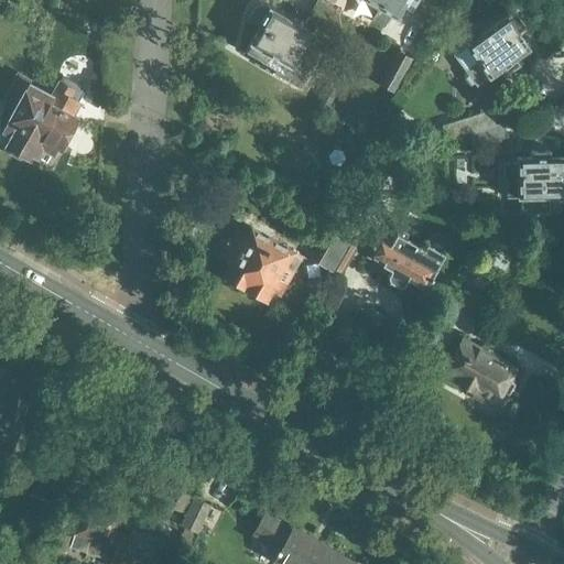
[(320,0),(318,0),(306,22),(343,42),(342,12),(320,0)]
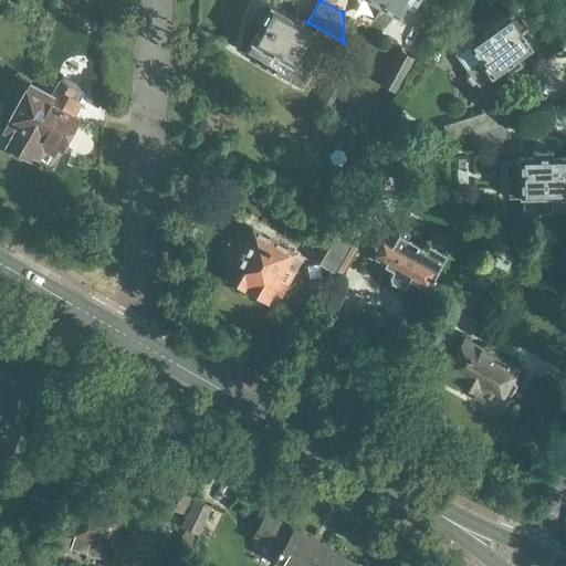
[(377,0),(385,4),(378,16),(390,22),(394,16),(398,18),(406,6),(412,9),(417,0),(377,0)]
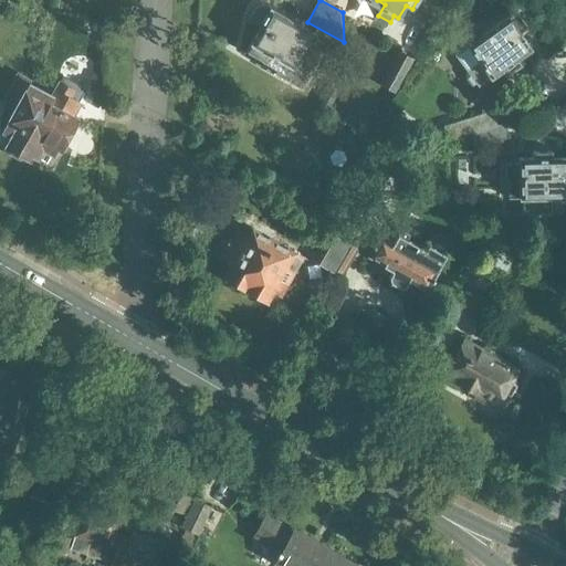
[(282,60),(306,74),(318,53),(307,46),(315,33),(271,8),(270,10),(262,6),(258,7),(252,17),(253,21),(260,25),(260,27),(260,28),(251,43),(252,44),(248,51),(276,69),(282,60)]
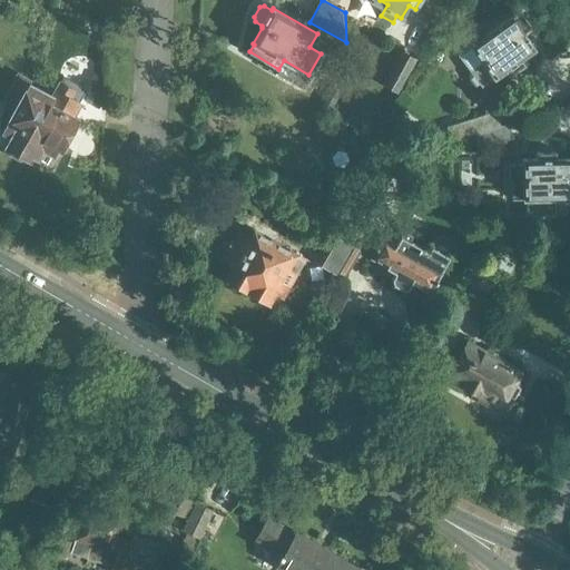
[(471,46),(460,53),(472,71),(481,82),(484,87),(495,78),(507,70),(510,76),(523,65),(520,60),(534,50),(523,35),(524,33),(524,32),(529,29),(530,27),(520,13),(518,13),(513,17),(512,16),(487,35),(482,28),(471,36),(475,42),(471,46)]
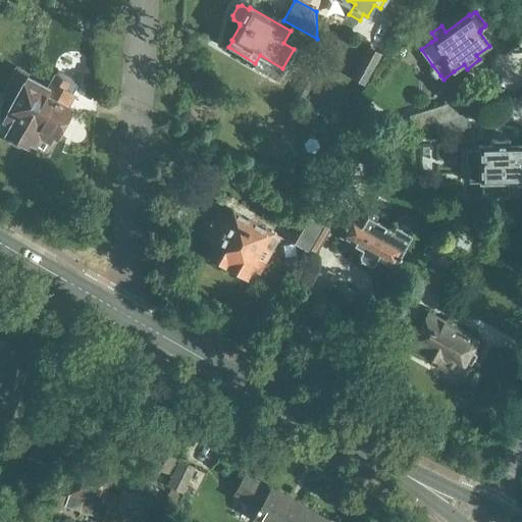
[(368,47),(351,77),(363,85),(379,54),(368,47)]
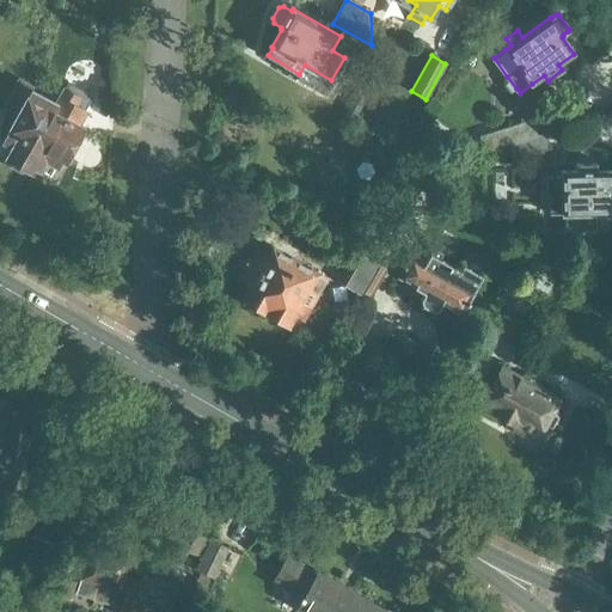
[(32,170),(34,165),(32,165),(38,154),(43,146),(35,140),(55,104),(34,92),(36,89),(20,79),(8,102),(13,104),(10,110),(19,115),(5,141),(14,146),(8,157),(11,166),(23,172),(32,170)]
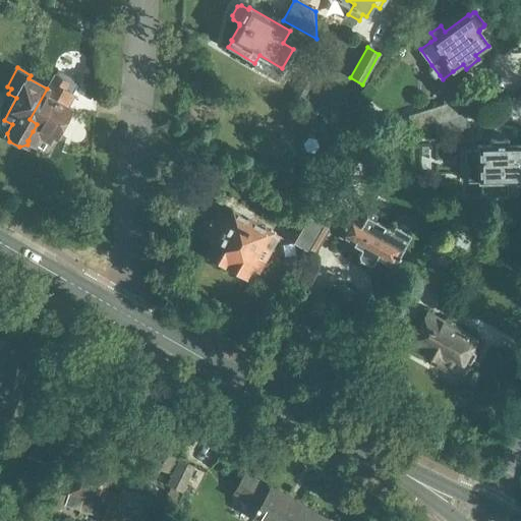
[(85,82),(94,82),(94,67),(85,67),(85,82)]
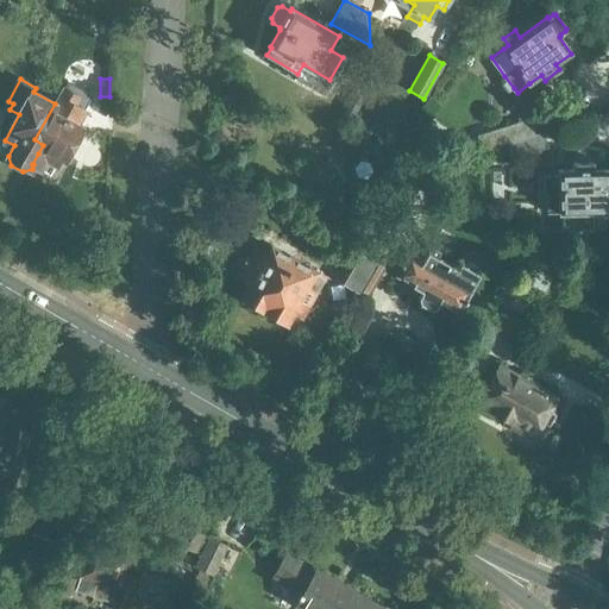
[(61,157),(64,159),(81,129),(76,125),(86,111),(75,105),(80,96),(64,87),(55,104),(35,139),(43,145),(38,154),(32,164),(33,164),(49,174),(50,177),(52,176),(51,174),(61,157)]
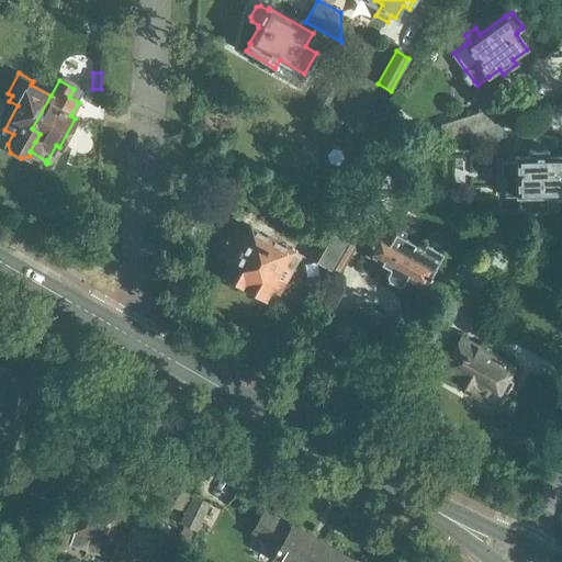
[(460,136),(494,124),(490,111),(442,126),(447,139),(460,136)]
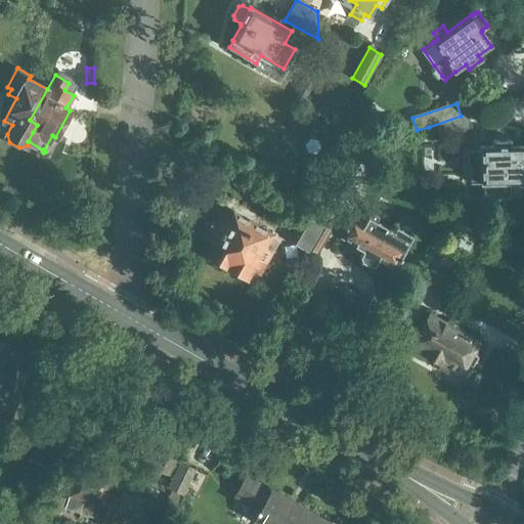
[(469,114),(461,116),(429,127),(433,141),(473,128),(469,114)]
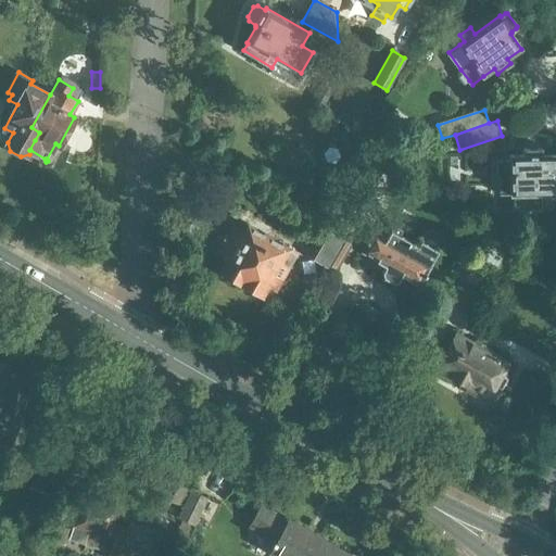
[(525,155),(510,155),(510,160),(497,160),(498,175),(500,174),(501,194),(514,194),(514,210),(542,210),(542,194),(555,193),(555,154),(542,154),(542,148),(525,148),(525,155)]
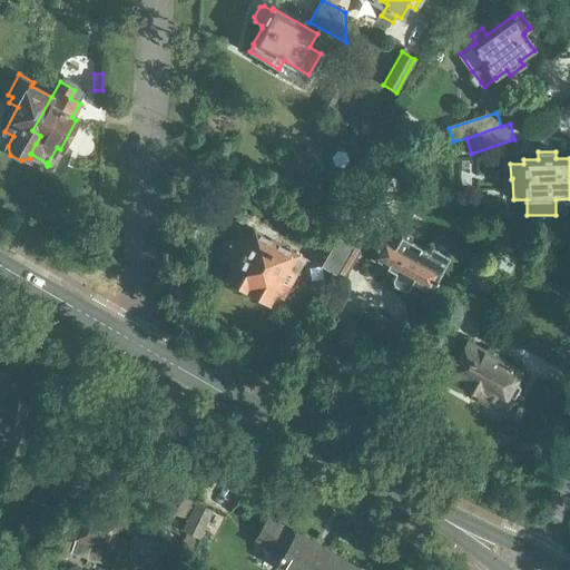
[(225,180),(227,187),(233,190),(239,188),(243,183),(241,176),(235,173),(228,175),(225,180)]
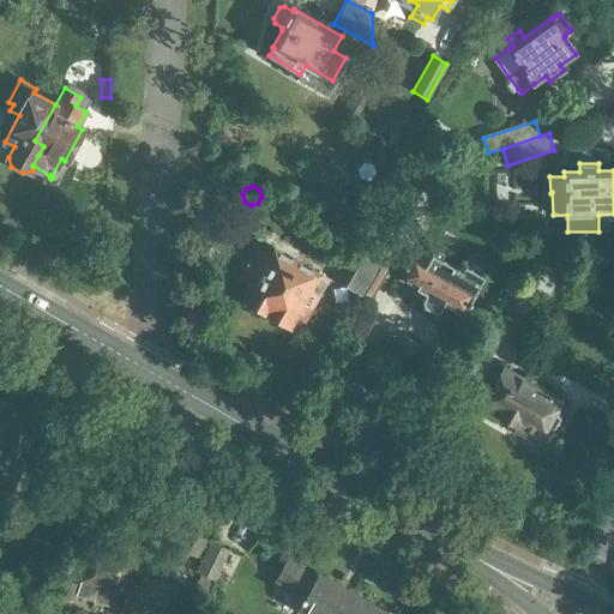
[(336,245),(330,254),(345,264),(351,254),(336,245)]
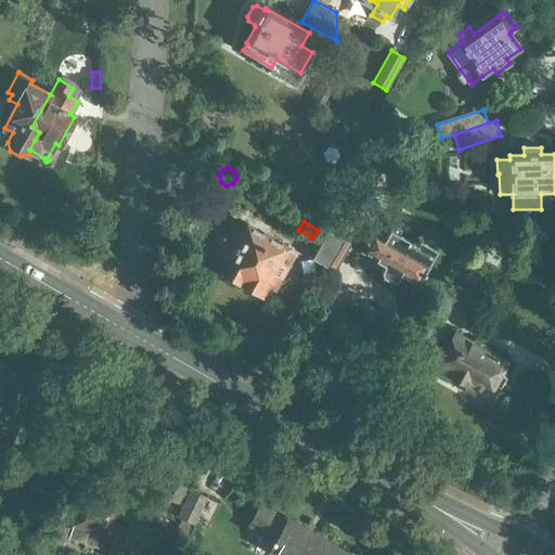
[(296,252),(249,226),(244,234),(233,228),(220,252),(229,257),(222,269),(224,270),(224,269),(229,271),(229,273),(235,278),(241,276),(243,279),(242,280),(244,281),(245,280),(247,281),(248,284),(255,288),(259,287),(262,289),(261,291),(263,292),(272,278),(280,282),(296,252)]
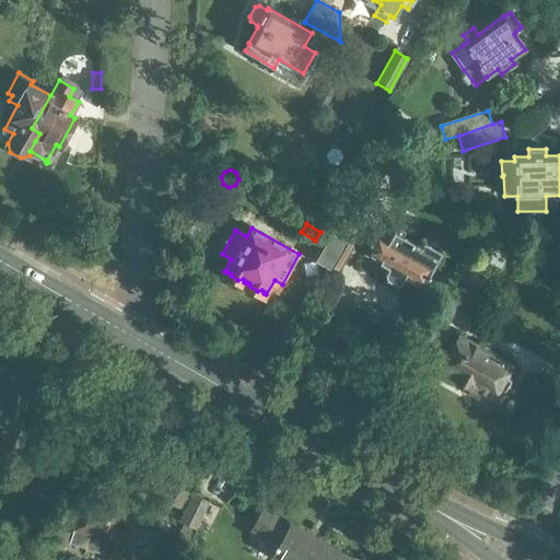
[(391,241),(376,233),(372,241),(371,241),(369,245),(370,246),(364,255),(389,269),(386,275),(387,280),(397,286),(403,283),(405,279),(422,289),(428,279),(429,280),(431,276),(430,276),(443,254),(442,253),(447,245),(445,238),(435,233),(430,235),(426,243),(424,243),(422,248),(405,238),(407,233),(398,228),(391,241)]
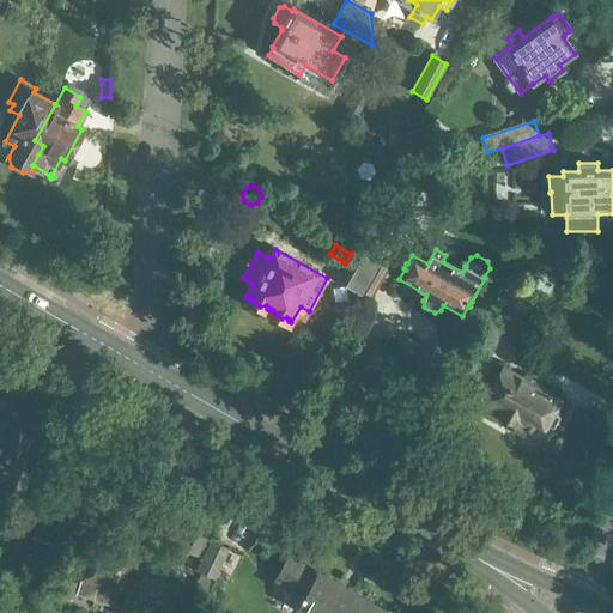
[(344,280),(371,295),(386,267),(359,252),(344,280)]
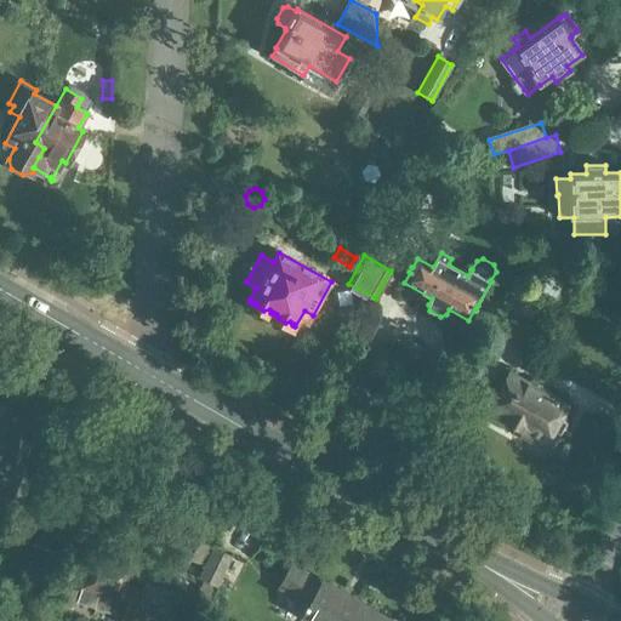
[(508,308),(494,335),(518,348),(533,322),(528,319),(508,308)]
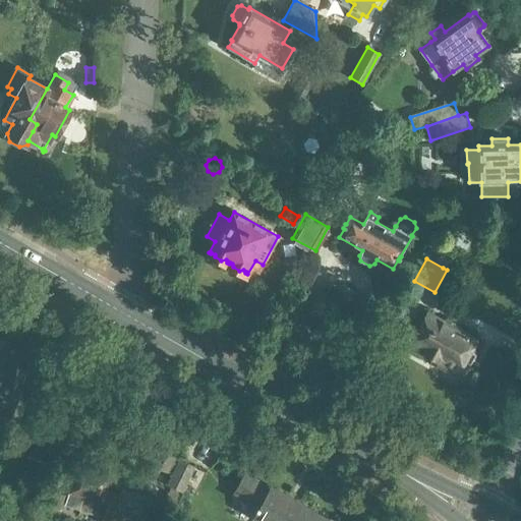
[(475,340),(428,313),(411,345),(441,361),(439,364),(456,374),(462,364),(465,365),(471,364),(476,355),(474,349),(471,348),(475,340)]
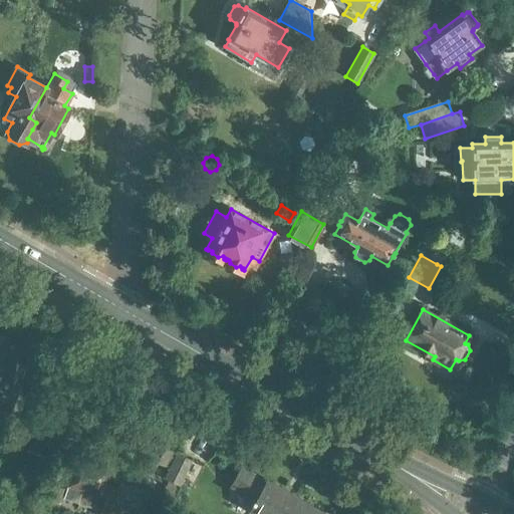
[(0,403),(12,407),(21,374),(28,376),(36,349),(28,347),(29,342),(8,336),(1,364),(0,363),(0,403)]
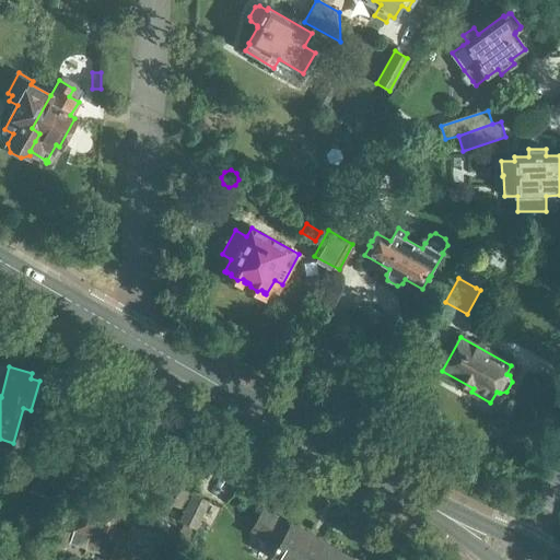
[(183,457),(164,500),(181,506),(199,465),(183,457)]
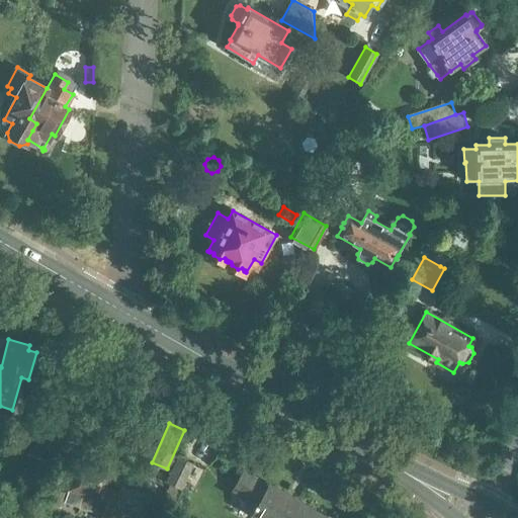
[(202,470),(191,464),(192,464),(180,458),(168,483),(190,495),(193,488),(202,470)]
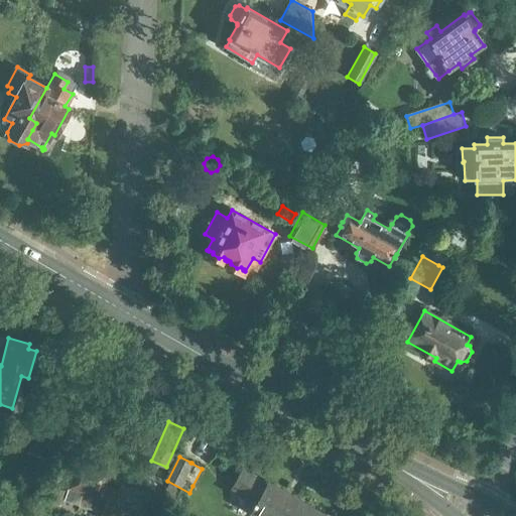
[(101,515),(145,515),(151,499),(141,496),(143,492),(121,485),(119,491),(104,486),(104,485),(106,485),(108,481),(106,480),(107,475),(76,465),(65,500),(103,512),(101,515)]
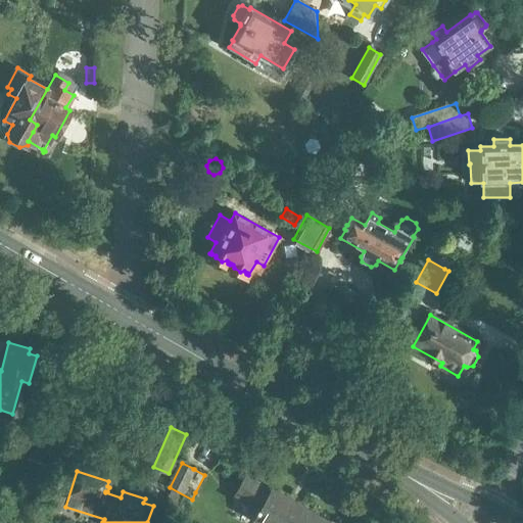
[(270,489),(270,490),(246,477),(236,495),(258,509),(257,511),(259,513),(256,518),(265,522),(291,522),(302,506),(295,502),(294,503),(270,489)]
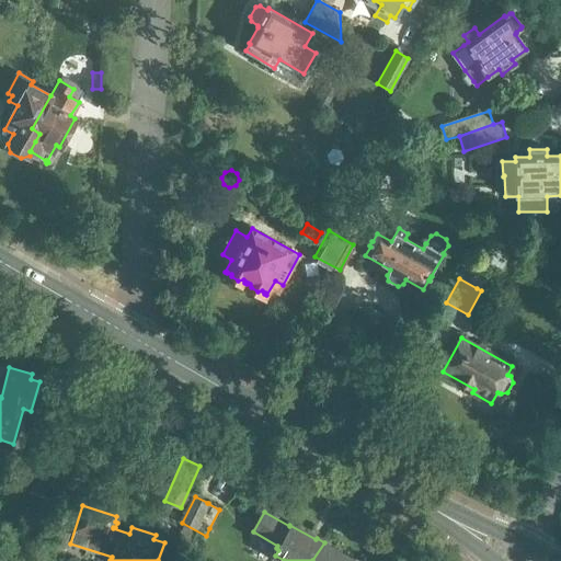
[(52,527),(44,549),(53,551),(55,547),(66,550),(71,533),(52,527)]
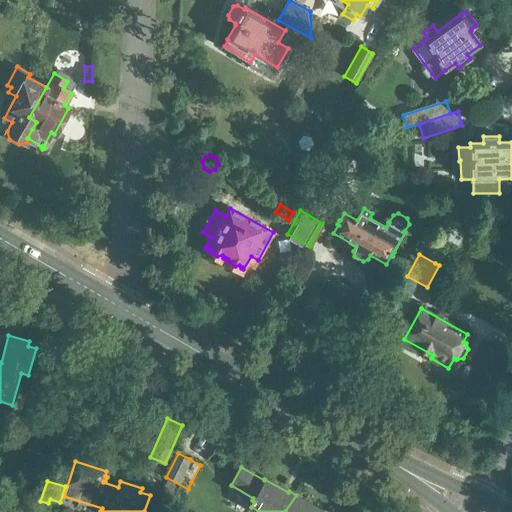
[(303,500),(296,495),(285,511),(322,511),(303,501),(303,500)]
